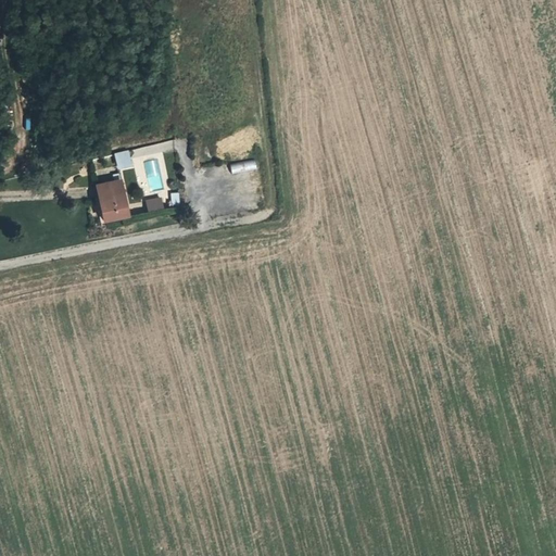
[(8,72),(14,70),(11,57),(4,59),(8,72)]
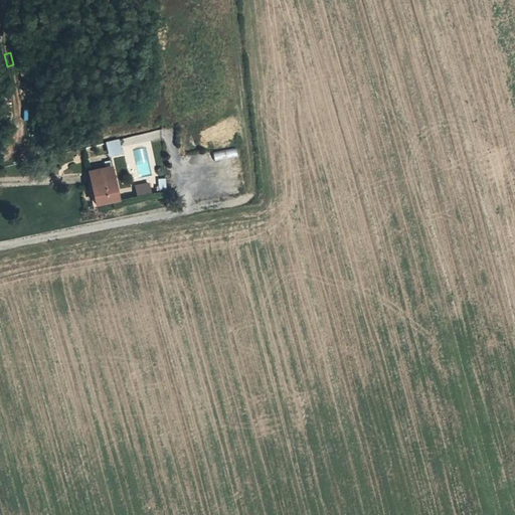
[(108,157),(123,154),(120,139),(105,142),(108,157)]
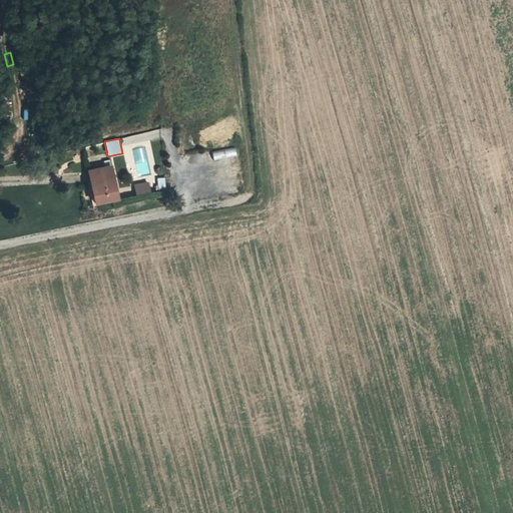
[(176,143),(178,155),(185,154),(183,142),(176,143)]
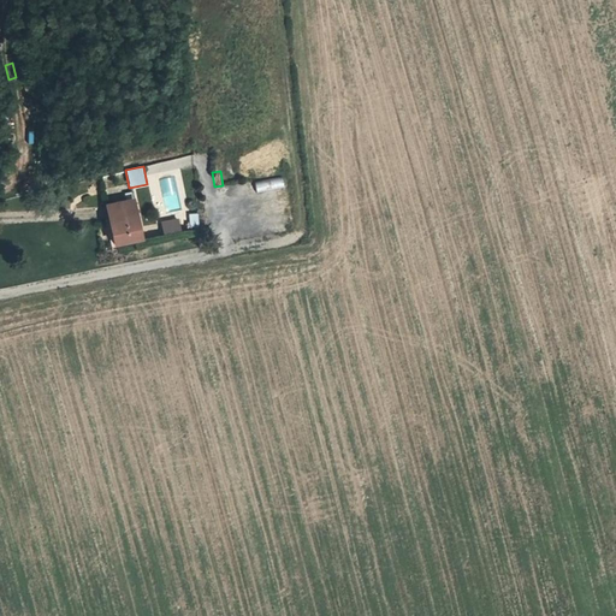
[(276,189),(282,230),(291,229),(284,178),(254,182),(255,193),(276,189)]
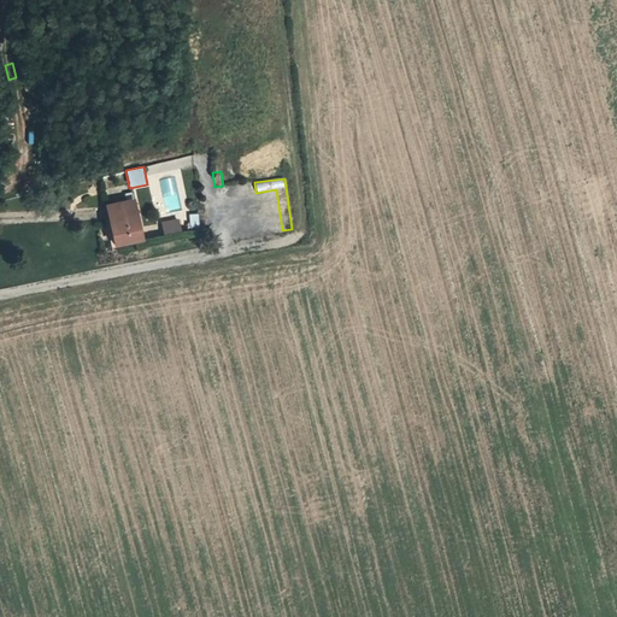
[(144,238),(134,199),(107,206),(117,245),(144,238)]
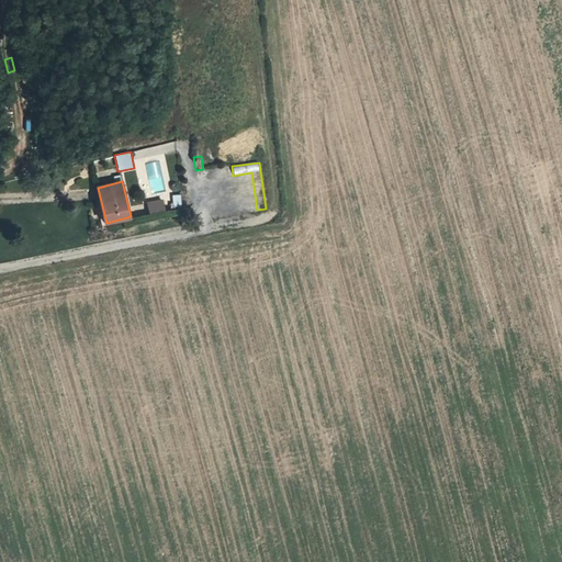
[(181,195),(172,194),(170,208),(179,210),(181,195)]
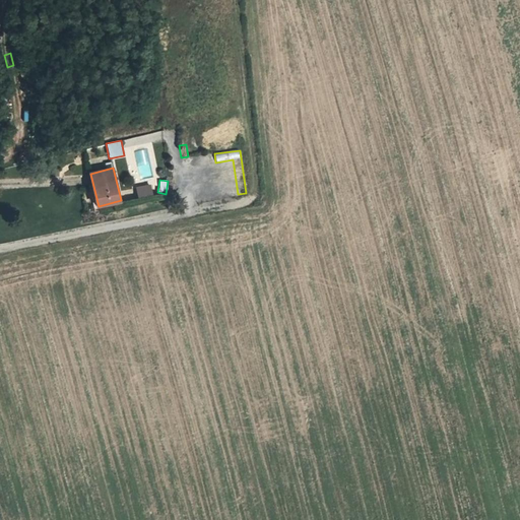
[(134,188),(137,200),(152,196),(149,185),(134,188)]
